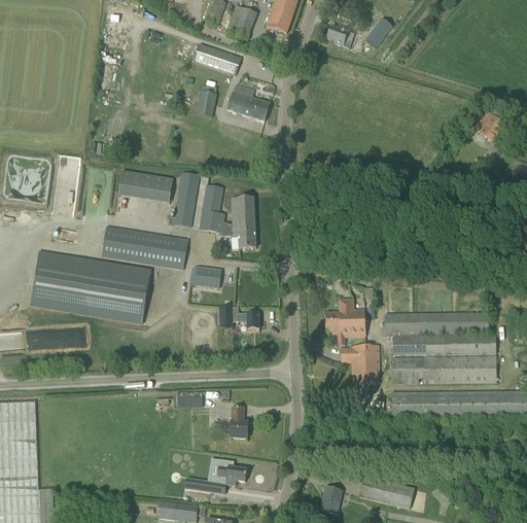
[(207,21),(216,24),(225,1),(222,0),(214,0),(207,21)]
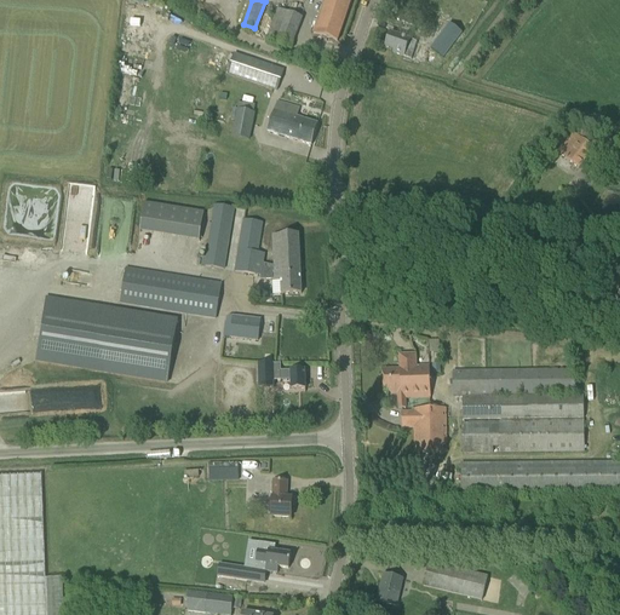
[(322,0),(313,29),(337,38),(350,0),(322,0)]
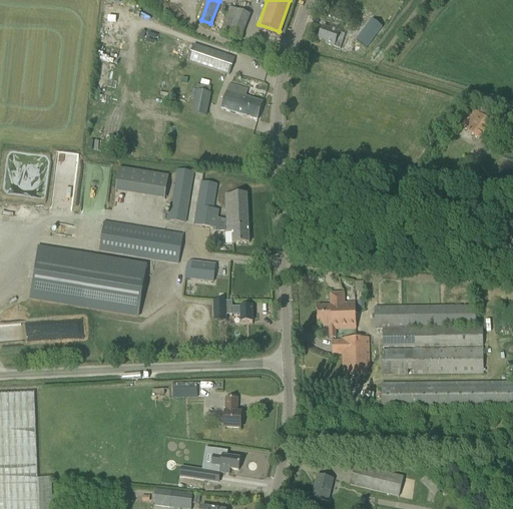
[(219,29),(240,37),(249,11),(240,8),(229,4),(219,29)]
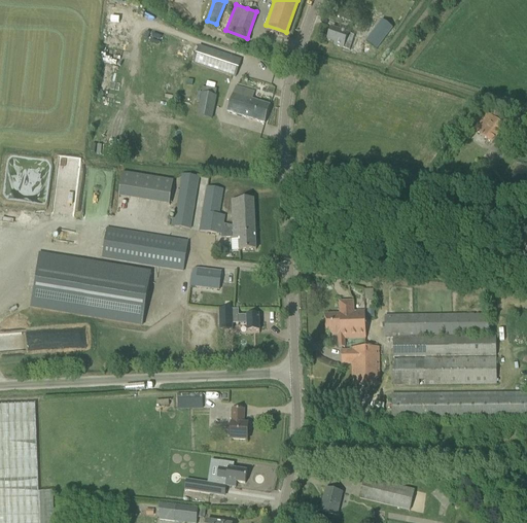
[(366,39),(364,44),(377,49),(385,34),(390,36),(393,31),(388,29),(390,26),(380,20),(377,19),(373,27),(382,32),(381,33),(379,32),(373,31),(370,30),(365,37),(366,39)]
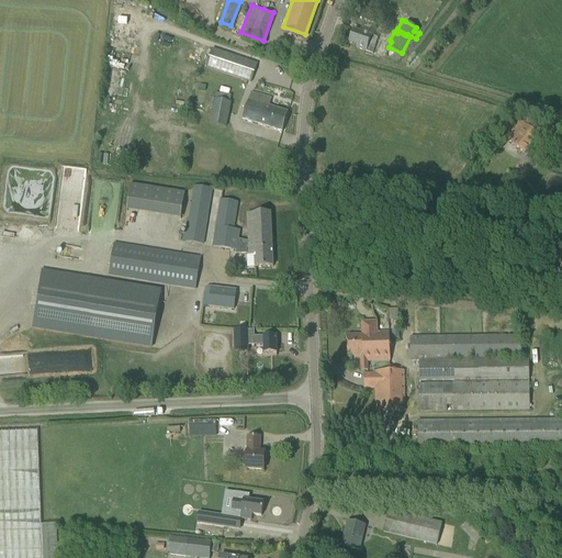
[(356,44),(366,48),(383,54),(386,43),(377,40),(378,34),(353,26),(349,40),(356,42),(356,44)]
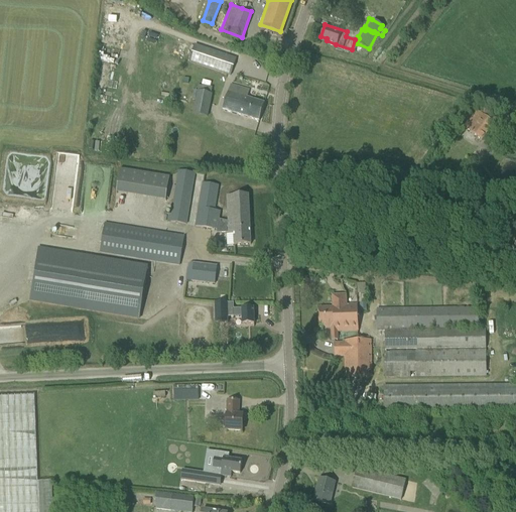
[(189,57),(221,69),(230,72),(236,54),(227,51),(195,40),(189,57)]
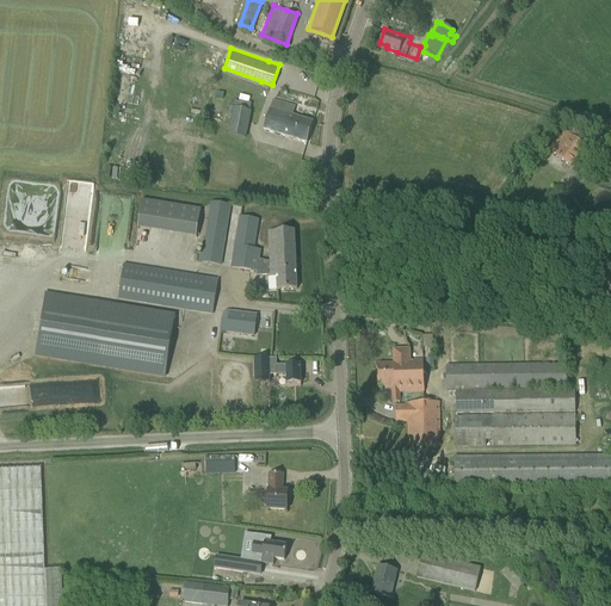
[(250,107),(251,100),(235,97),(227,130),(245,134),(252,107),(250,107)]
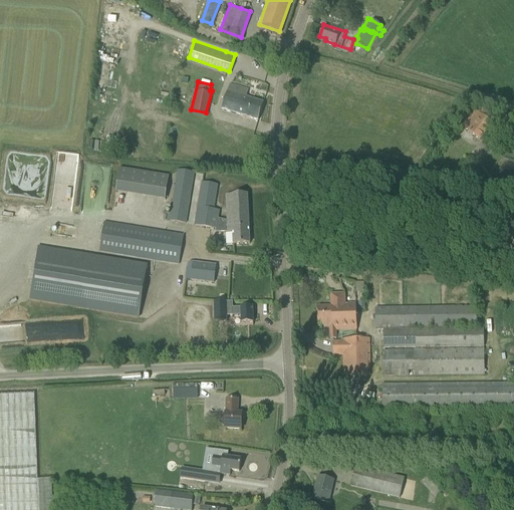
[(221,106),(258,117),(263,99),(245,93),(248,86),(238,83),(229,81),(221,106)]
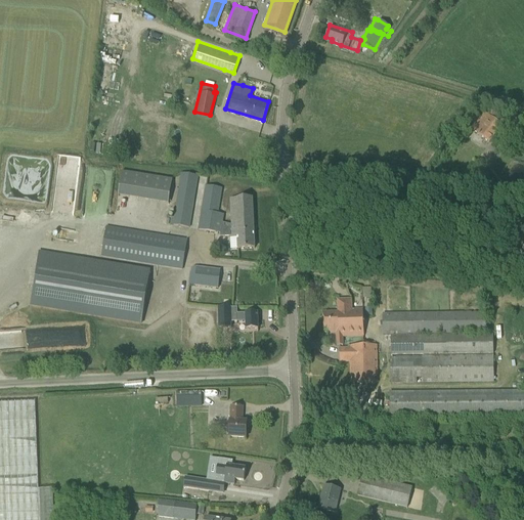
[(471,125),(489,139),(505,119),(496,112),(494,111),(491,116),(483,110),(471,125)]
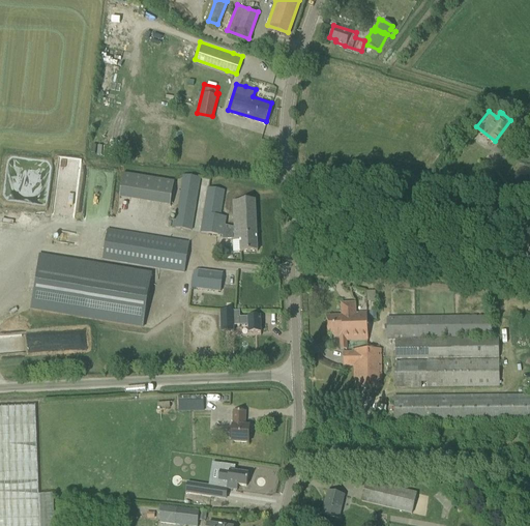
[(512,121),(525,132),(527,129),(529,130),(529,128),(529,119),(525,115),(520,120),(516,117),(512,121)]
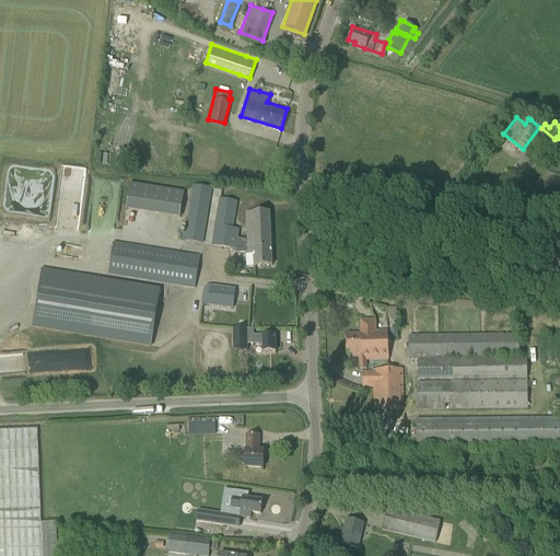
[(181,212),(184,186),(129,180),(126,205),(181,212)]
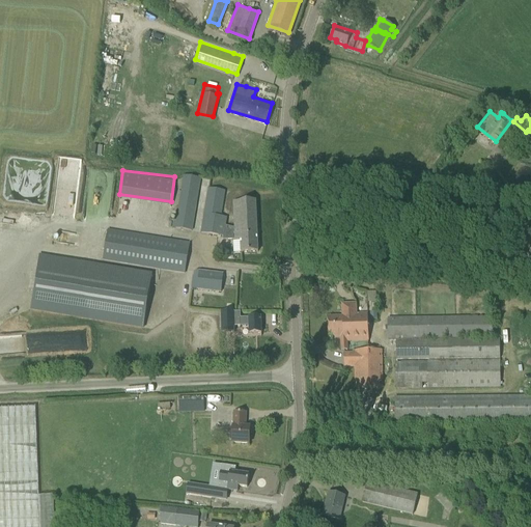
[(175,224),(192,227),(200,175),(184,172),(175,224)]
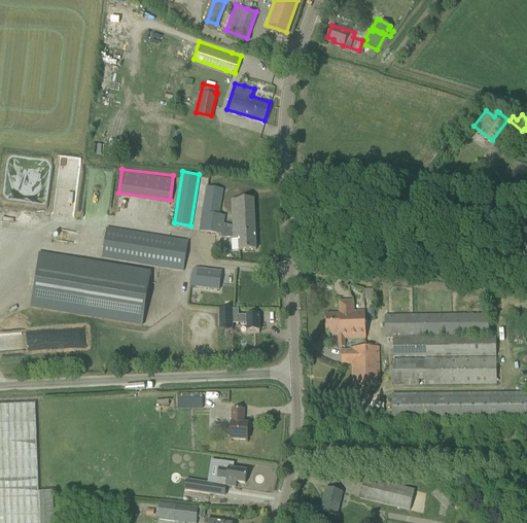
[(223,220),(224,213),(218,212),(223,186),(207,183),(200,228),(221,231),(221,234),(234,234),(234,236),(239,236),(239,247),(245,247),(255,246),(253,196),(232,197),(233,222),(223,220)]
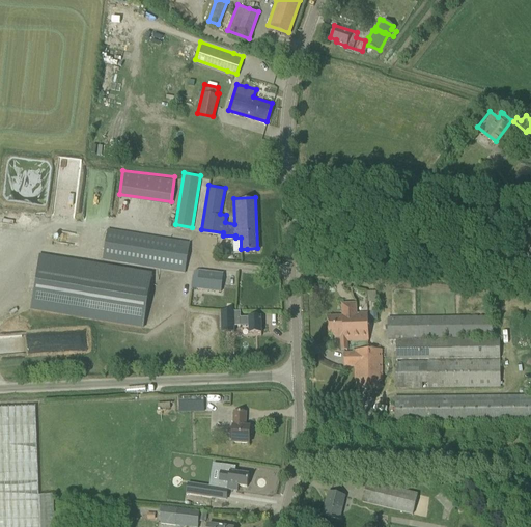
[(103,256),(185,270),(190,240),(107,226),(103,256)]
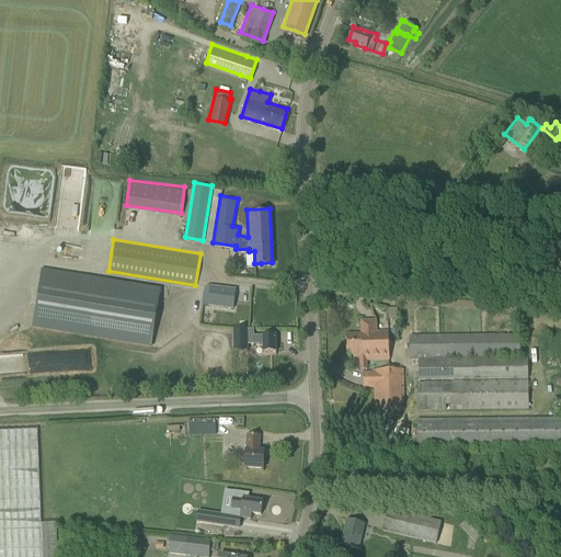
[(151,342),(160,287),(41,268),(32,322),(151,342)]
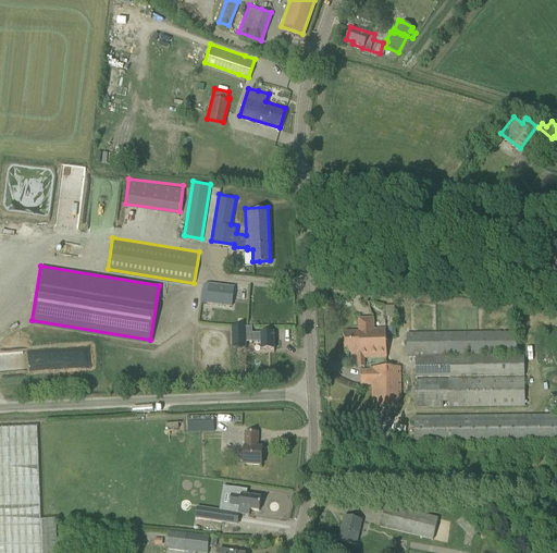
[(201,299),(232,303),(234,284),(223,283),(206,281),(203,283),(201,299)]
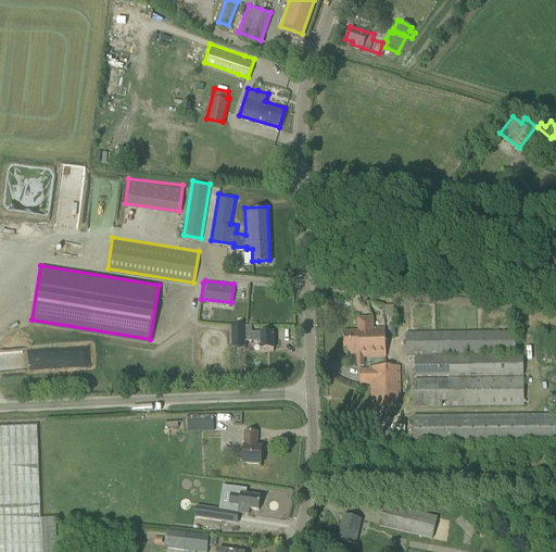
[(350,350),(356,350),(357,363),(364,363),(363,354),(386,353),(384,325),(374,325),(373,314),(357,315),(358,328),(342,328),(343,349),(350,348),(350,350)]
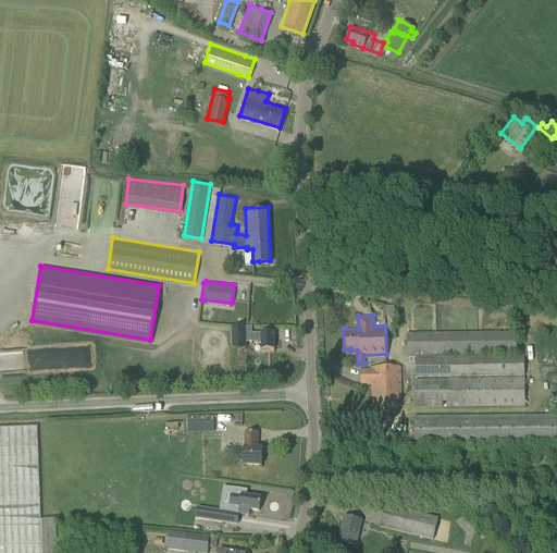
[(235,324),(232,324),(232,345),(245,345),(245,339),(261,339),(261,346),(274,346),(273,329),(251,330),(251,324),(235,324)]
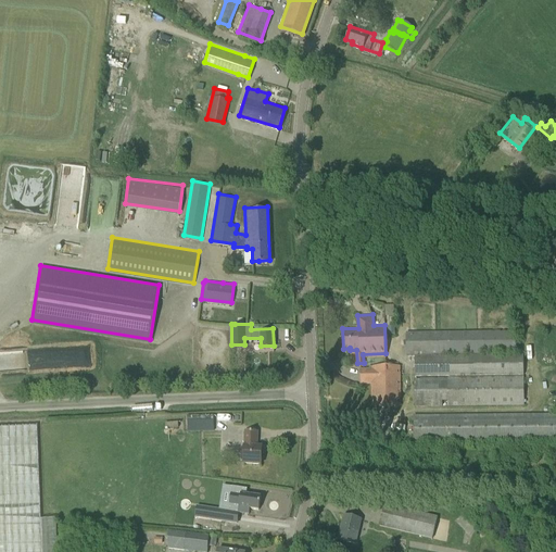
[(406,330),(406,352),(515,350),(515,328),(406,330)]
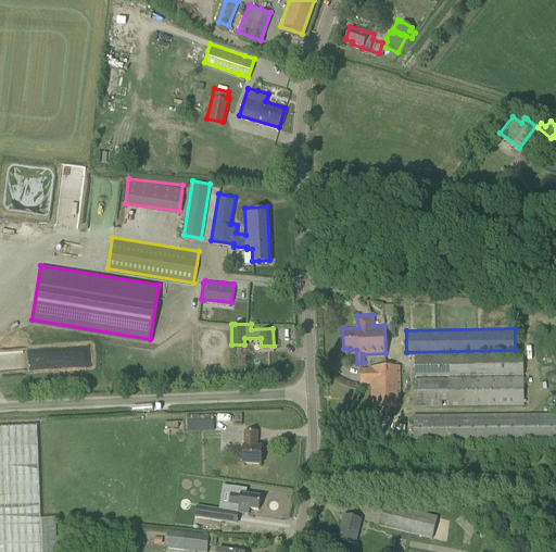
[(414,353),(414,374),(523,372),(522,352),(453,352),(414,353)]
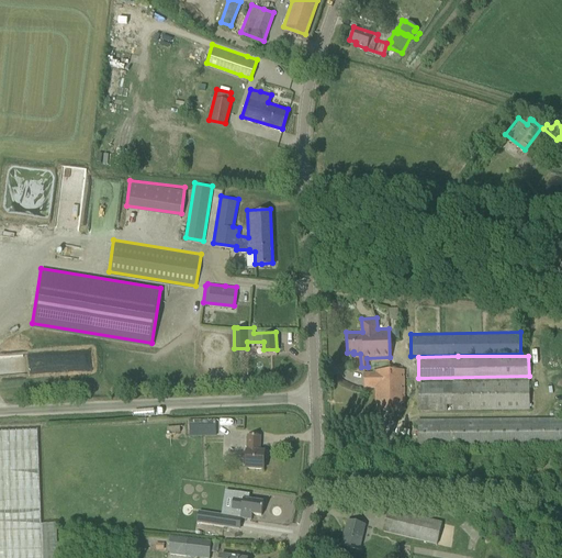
[(372,367),(372,369),(364,369),(364,384),(375,383),(377,408),(404,408),(404,367),(372,367)]
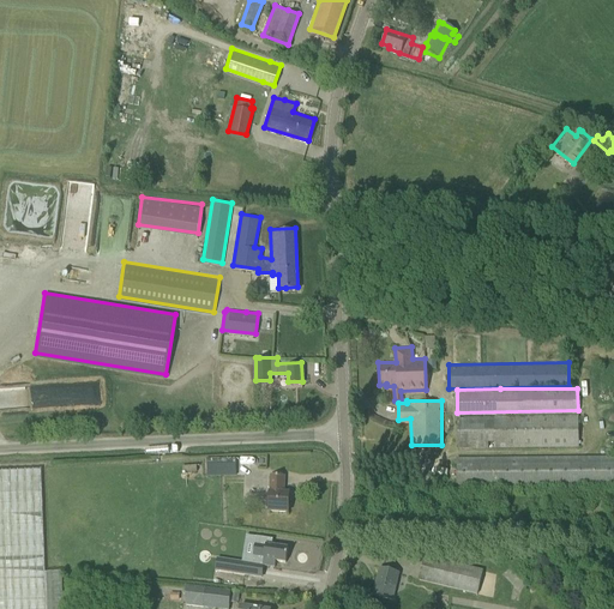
[(457,415),(457,445),(578,444),(578,412),(494,414),(494,415),(457,415)]
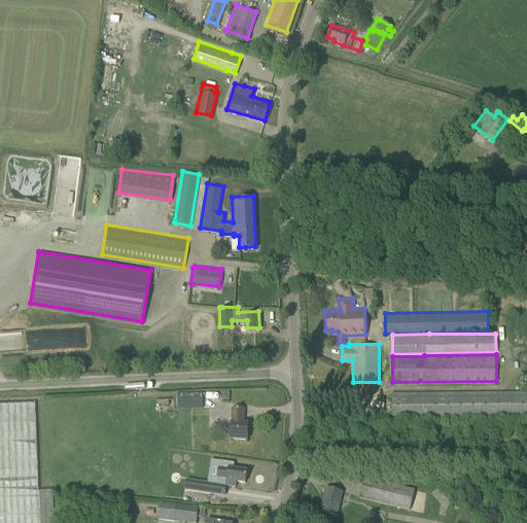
[(526,389),(392,391),(392,417),(526,415),(526,389)]
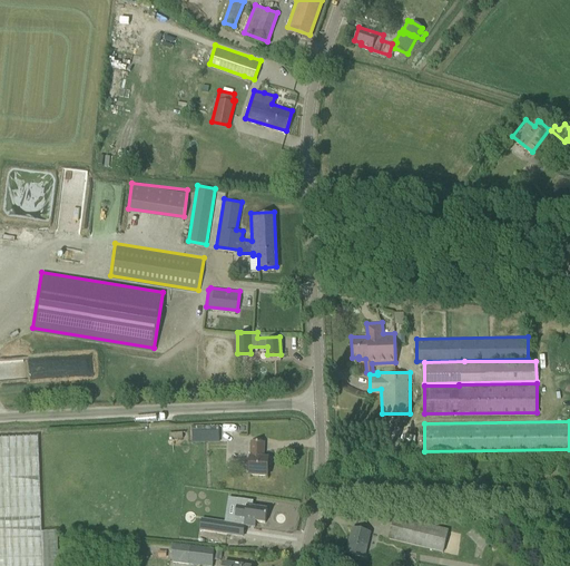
[(193,437),(219,437),(219,422),(192,422),(193,437)]
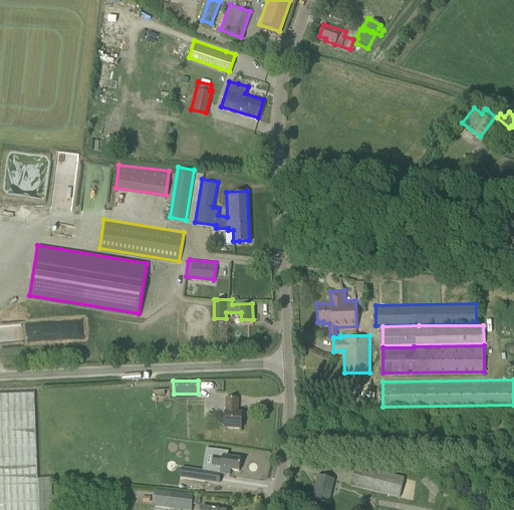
[(0,509),(51,509),(50,476),(36,477),(33,391),(0,392),(0,509)]
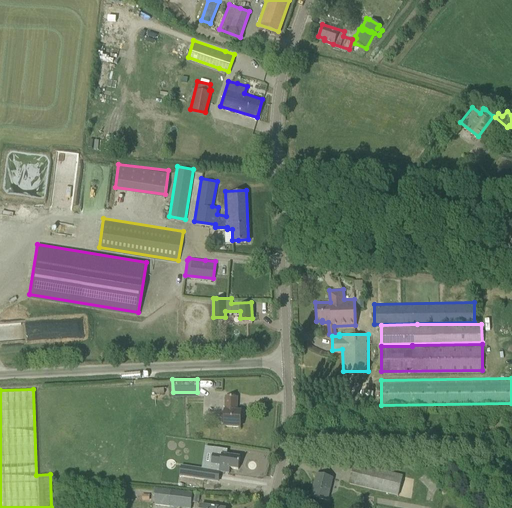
[(240,408),(236,408),(237,394),(225,394),(225,408),(224,408),(224,423),(240,424),(240,408)]
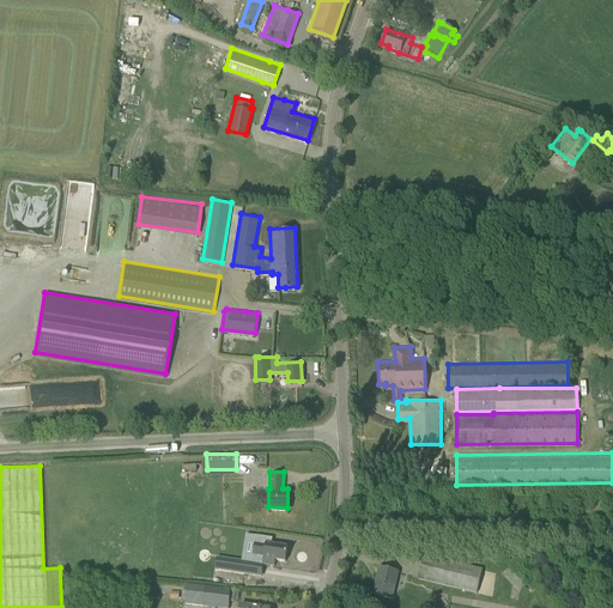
[(206,523),(204,537),(225,541),(228,527),(206,523)]
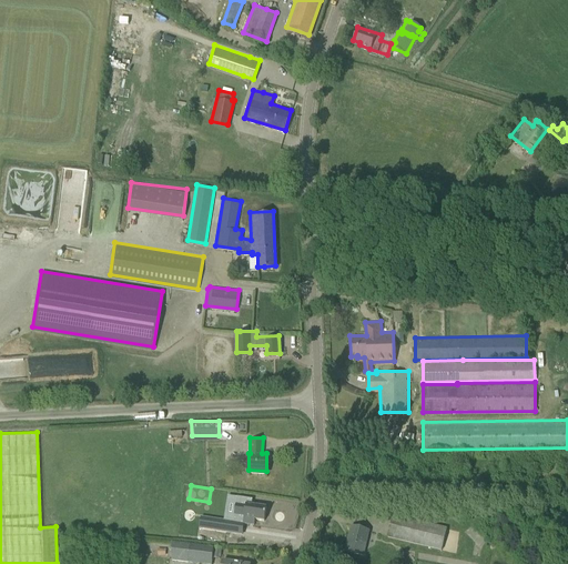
[(237,494),(234,520),(254,523),(255,516),(265,517),(267,504),(252,502),(253,496),(237,494)]
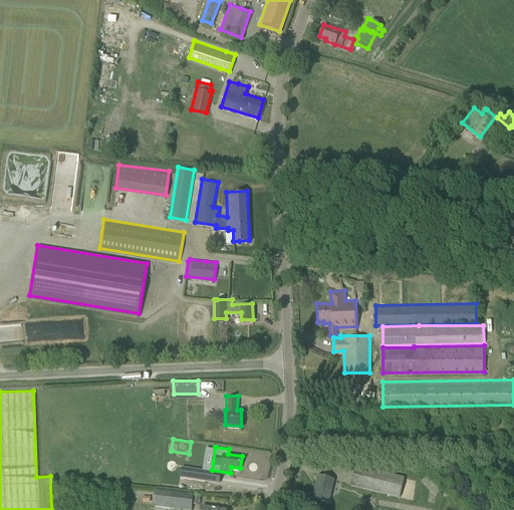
[(355,463),(350,483),(400,494),(404,475),(355,463)]
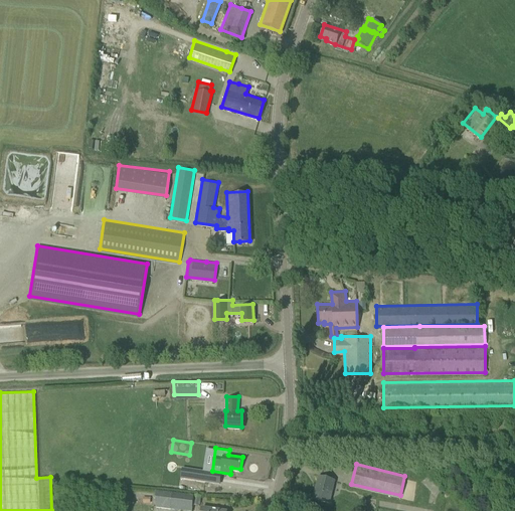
[(181,466),(180,476),(207,481),(209,470),(181,466)]
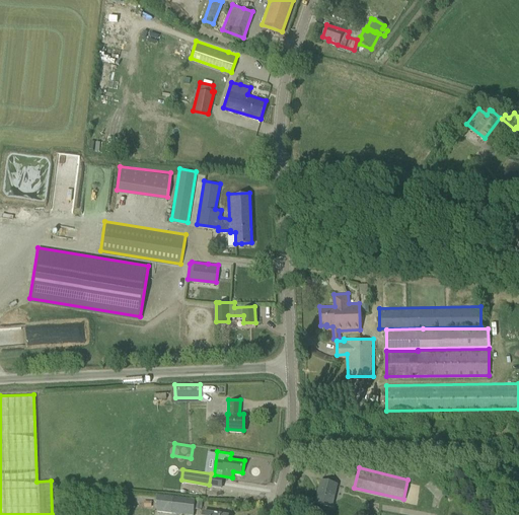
[(315,500),(330,504),(337,483),(320,479),(315,500)]
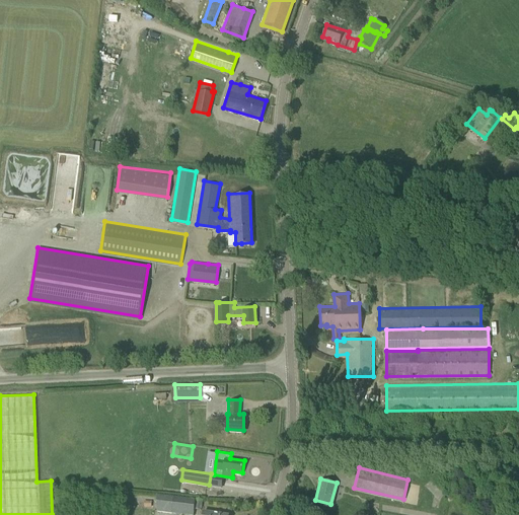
[(156,492),(156,508),(193,513),(194,506),(201,507),(202,497),(195,496),(195,497),(172,494),(156,492)]
